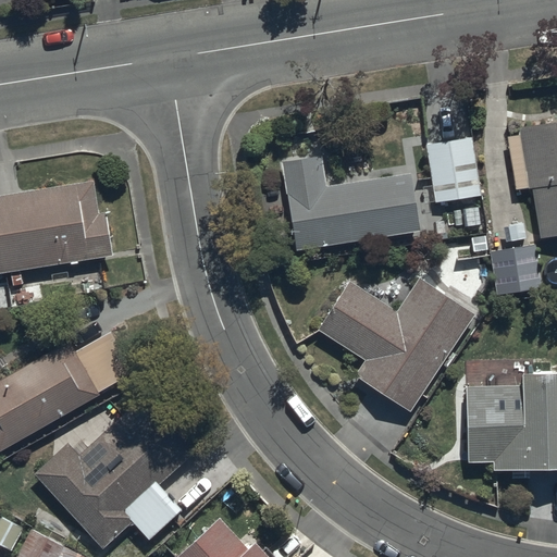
[(535,242),(556,237),(556,121),(517,128),(535,242)]
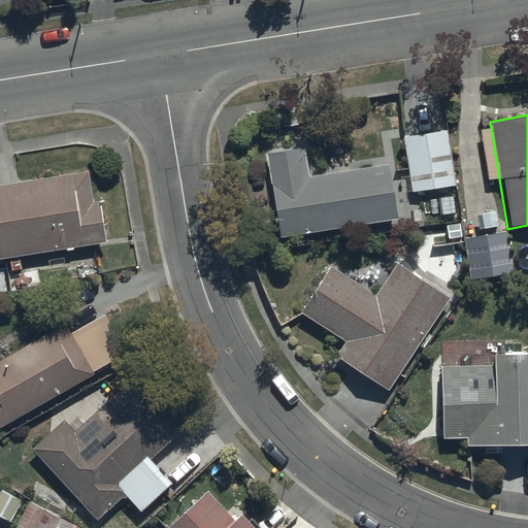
[(404,137),(414,194),(455,187),(446,131),(404,137)]
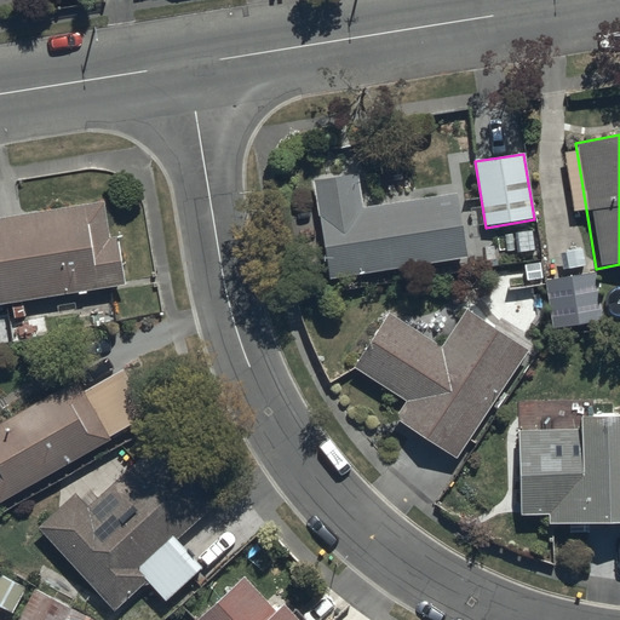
[(311,181),(329,281),(468,257),(457,193),(363,208),(357,172),(311,181)]
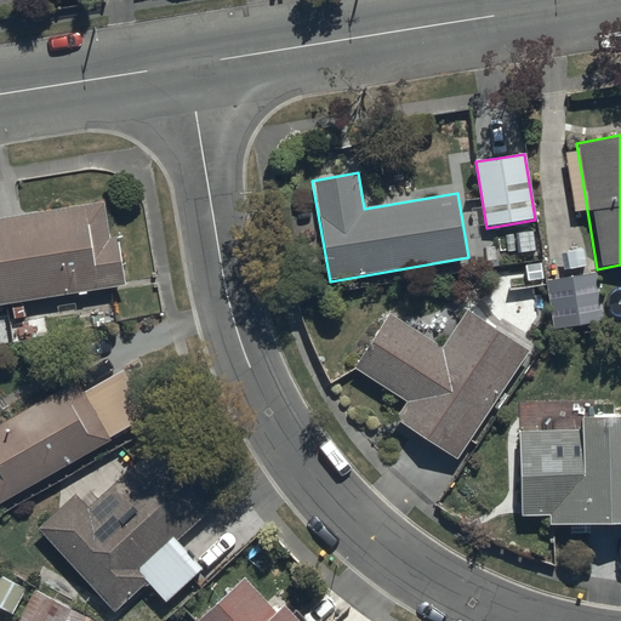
[(0,221),(0,306),(130,285),(117,203),(0,221)]
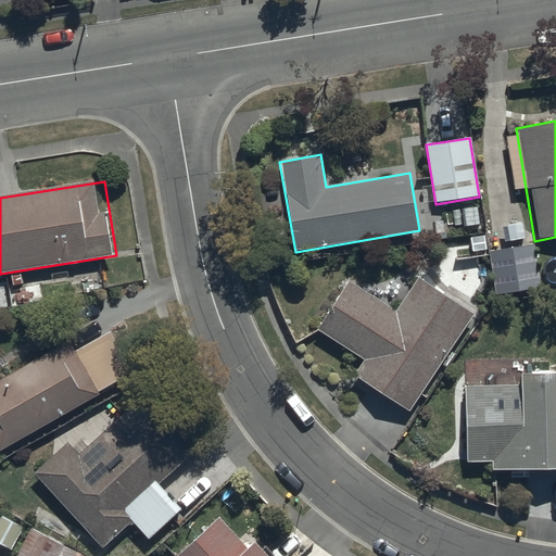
[(538,287),(531,247),(488,253),(494,293),(538,287)]
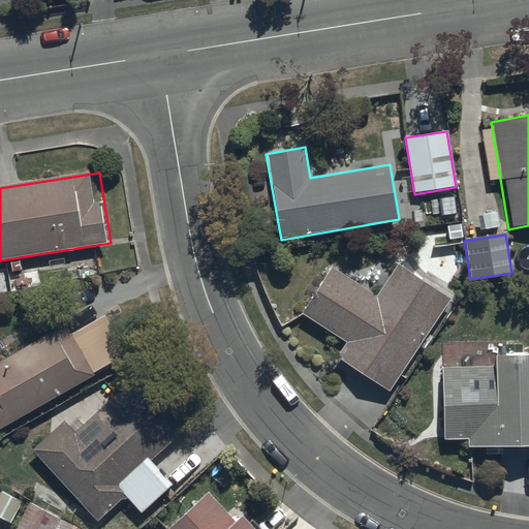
[(334,360),(386,395),(450,297),(398,262),(376,296),(329,266),(298,313),(344,344),(334,360)]
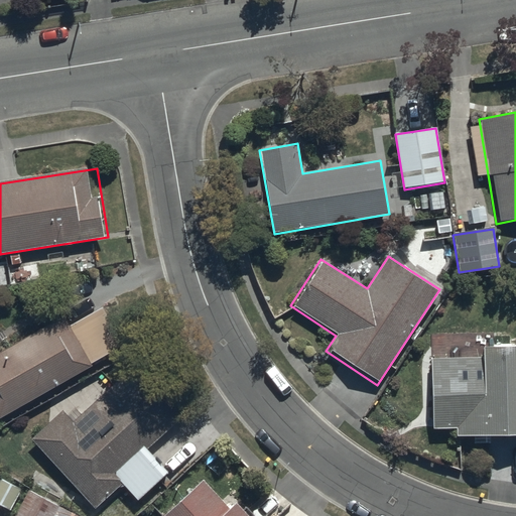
[(0,359),(0,421),(131,344),(104,298),(0,359)]
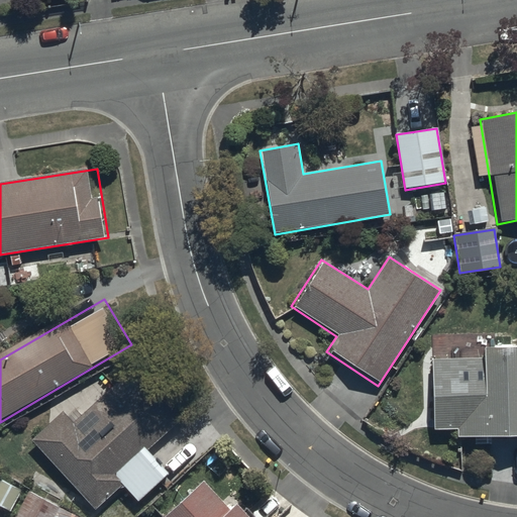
[(516,348),(428,352),(431,442),(516,438),(516,348)]
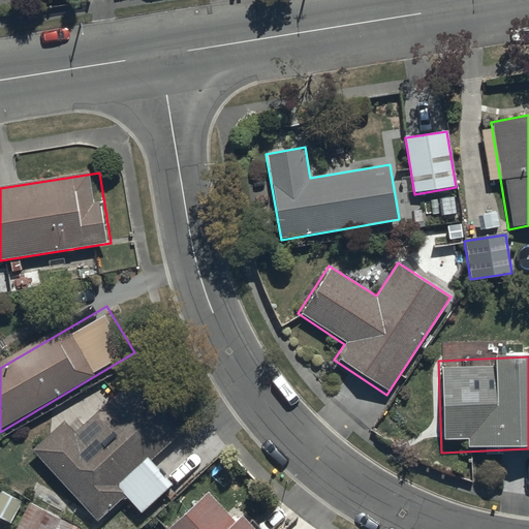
[(68,421),(35,453),(99,523),(197,433),(144,375),(80,433),(68,421)]
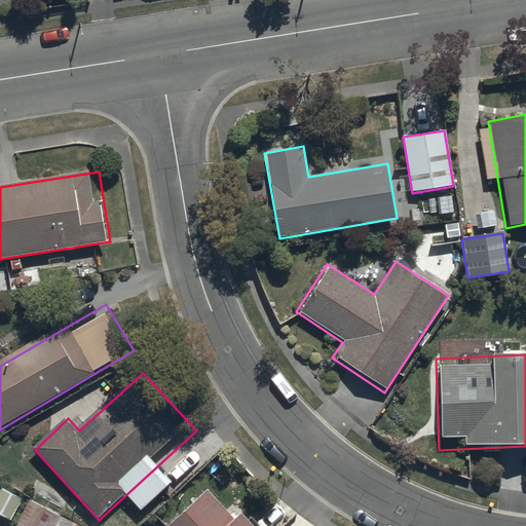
[(22,498),(0,486),(0,514),(9,520),(22,498)]
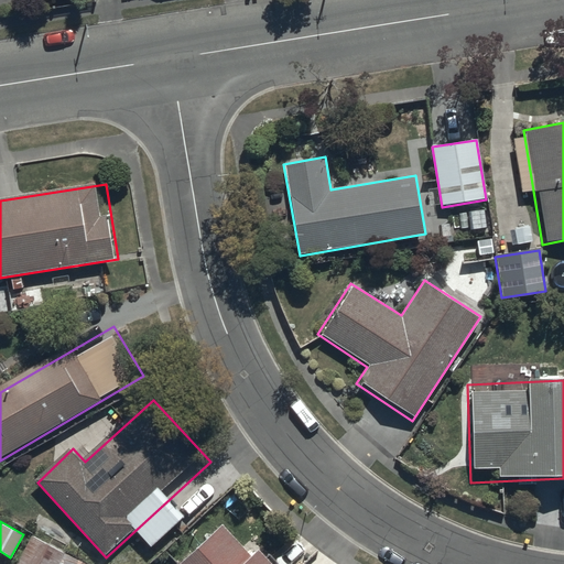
[(181,563),(278,563),(267,551),(258,560),(226,524),(181,563)]
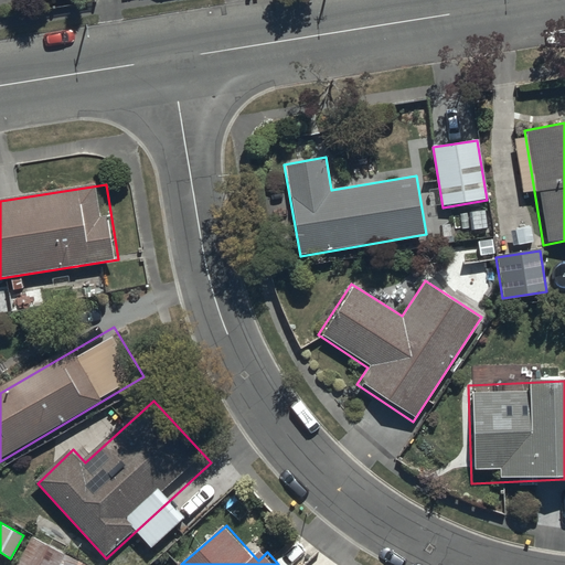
All buildings are outlined.
